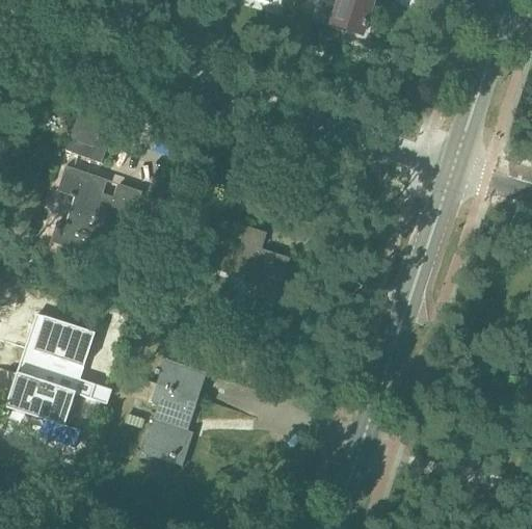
[(317,0),(312,16),(314,17),(329,22),(363,32),(373,0),(317,0)]
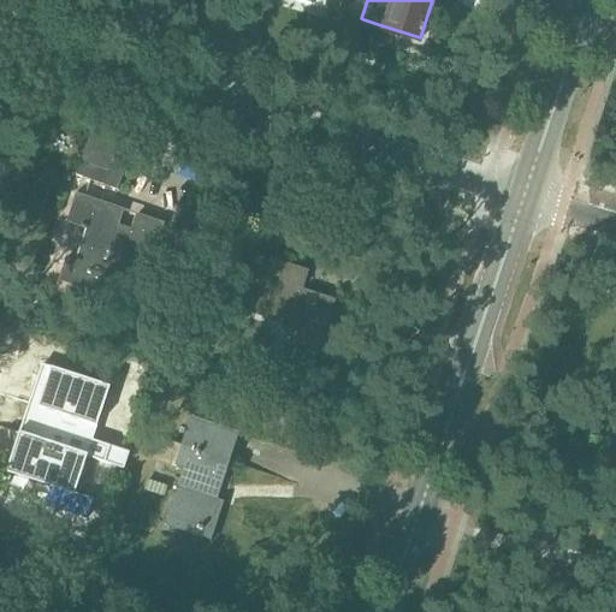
[(117,229),(118,226),(124,207),(120,206),(76,191),(66,221),(90,230),(81,261),(65,256),(58,278),(136,304),(143,283),(134,279),(141,257),(150,261),(164,220),(136,211),(129,233),(117,229)]
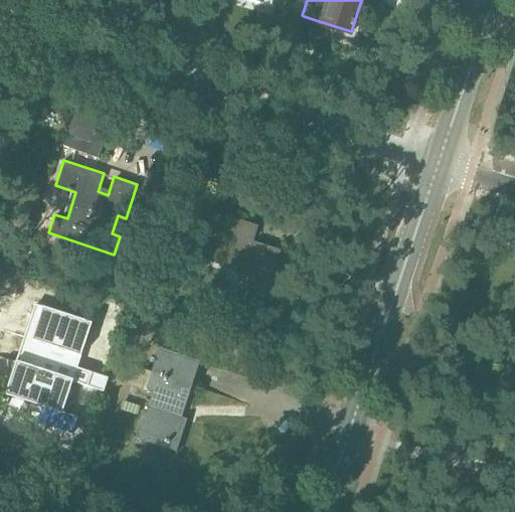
[(167,196),(155,193),(150,211),(162,214),(167,196)]
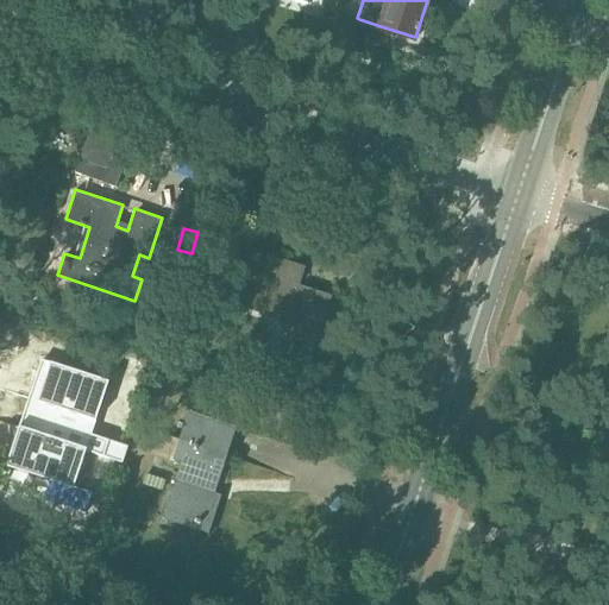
[(303,264),(255,247),(238,297),(294,316),(282,354),(306,363),(327,295),(297,284),(303,264)]
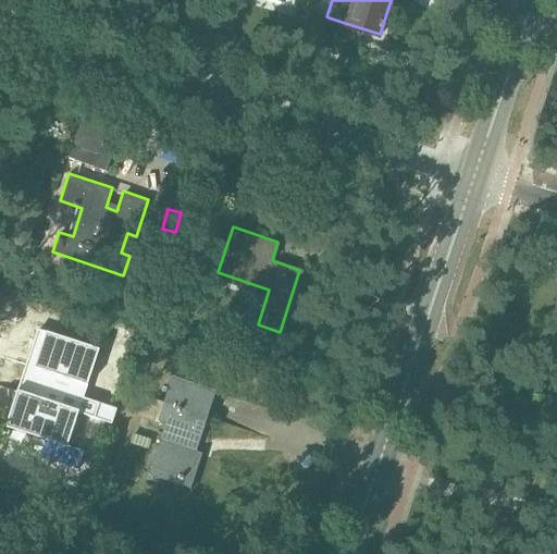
[(31,356),(28,364),(35,366),(31,380),(83,396),(84,396),(88,384),(100,347),(64,335),(64,336),(38,328),(28,356),(31,356)]
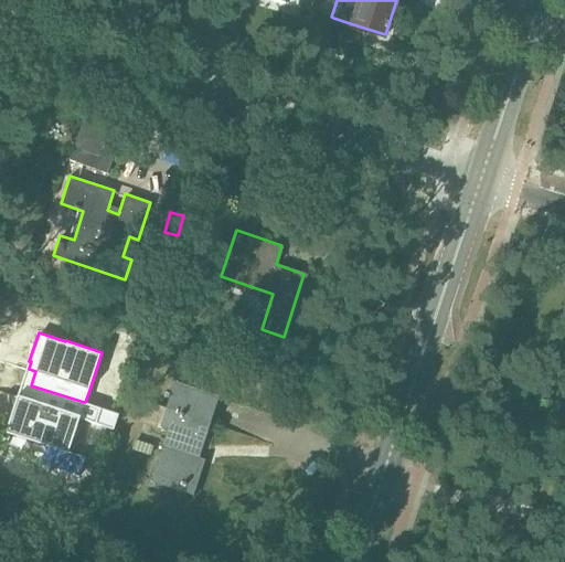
[(146,401),(140,421),(158,426),(159,422),(168,425),(172,426),(168,443),(162,441),(152,472),(153,472),(194,485),(195,485),(205,455),(189,449),(194,434),(204,436),(219,391),(174,377),(164,406),(146,401)]
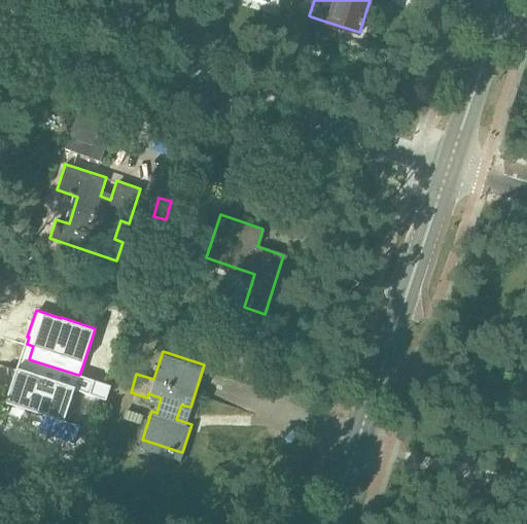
[(14,376),(5,403),(64,421),(75,389),(106,399),(111,385),(79,375),(78,375),(29,359),(25,372),(18,370),(15,377),(14,376)]
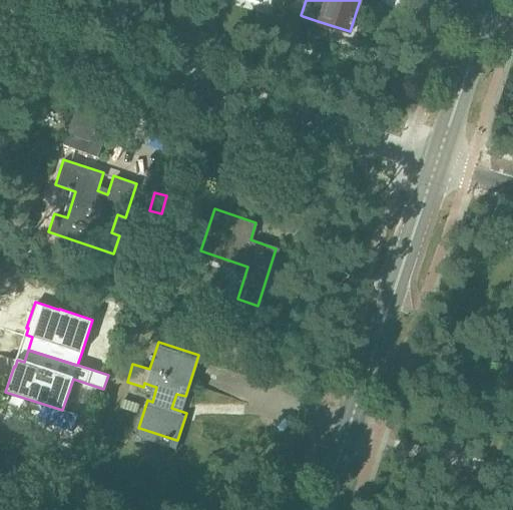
[(140,403),(122,397),(119,407),(137,412),(140,403)]
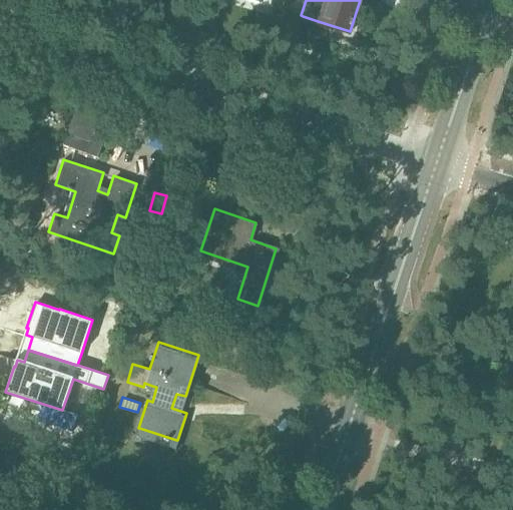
[(254,429),(207,415),(200,438),(247,453),(254,429)]
